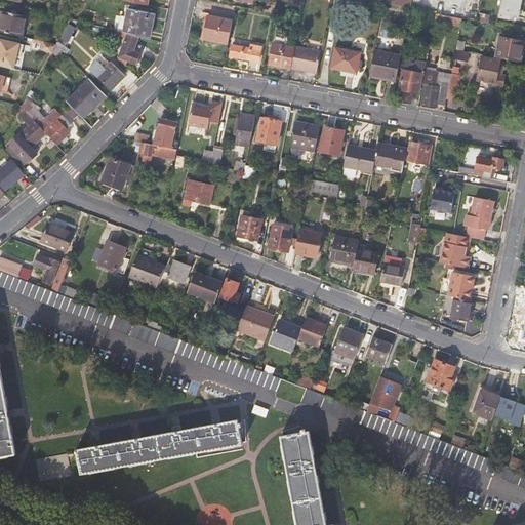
[(521,0),(503,0),(500,17),(511,19),(511,16),(518,17),(521,0)]
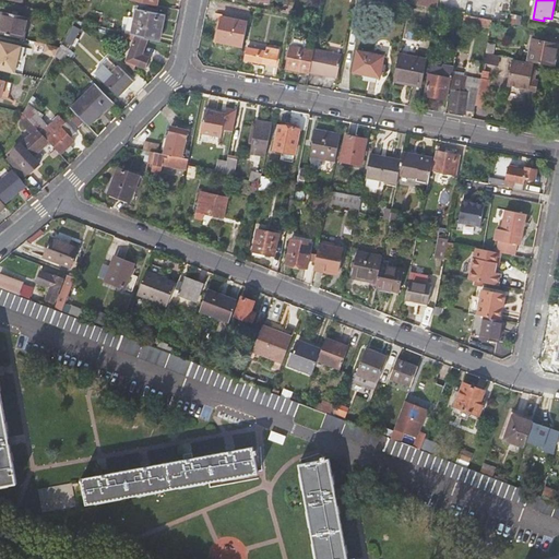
[(137,9),(131,35),(135,36),(149,39),(159,42),(165,14),(137,9)]
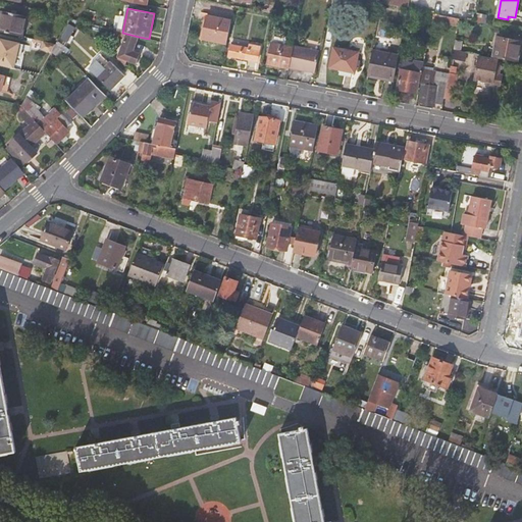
[(3,10),(0,24),(0,31),(22,36),(27,15),(3,10)]
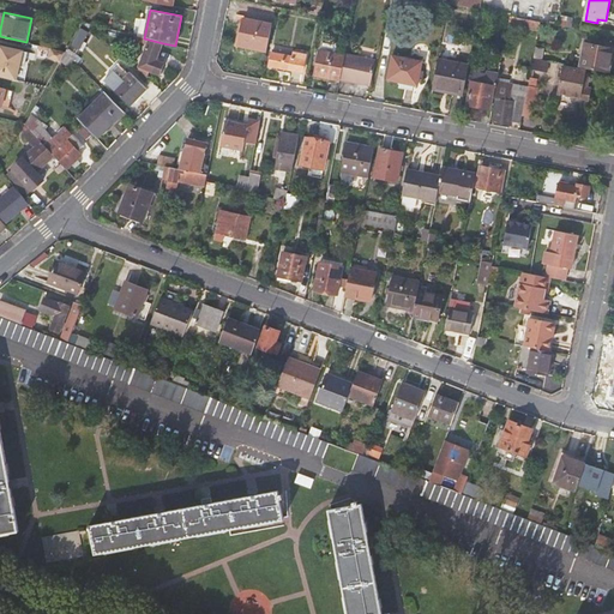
[(509,25),(540,30),(541,22),(511,16),(509,25)]
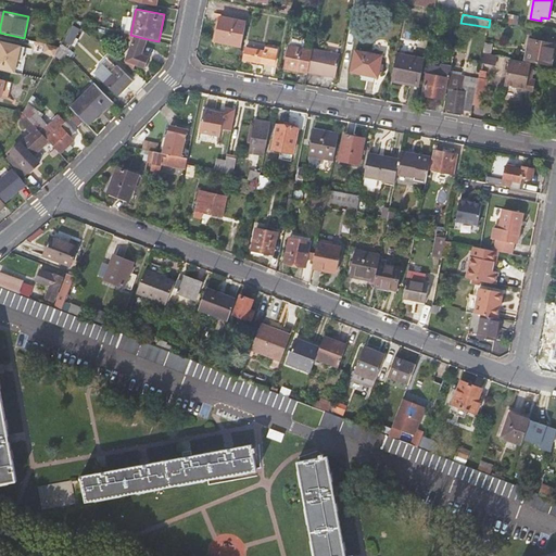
[(520,16),(507,14),(506,23),(518,25),(520,16)]
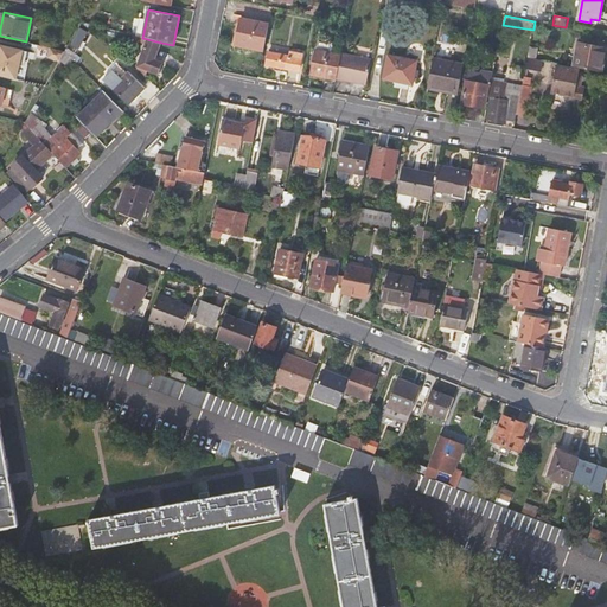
[(269,24),(241,18),(236,45),(264,50),(269,24)]
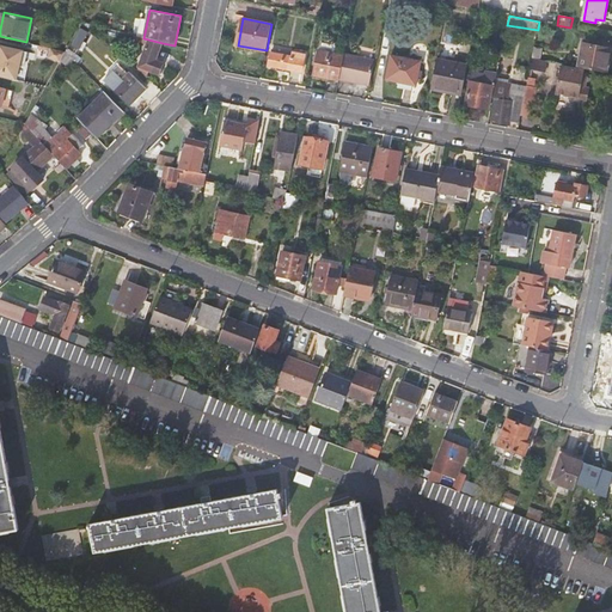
[(89,28),(81,22),(69,44),(77,49),(89,28)]
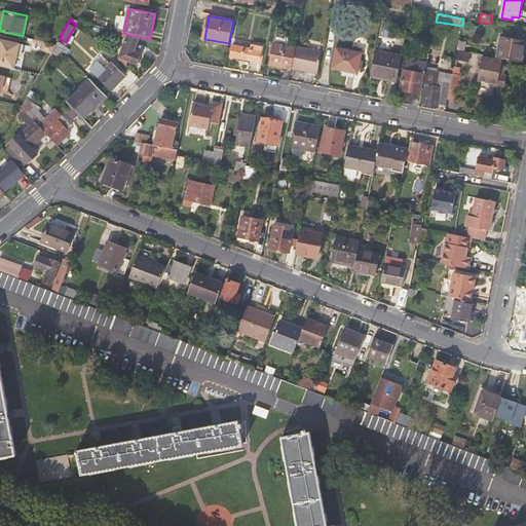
[(135,50),(140,37),(127,34),(119,57),(138,65),(142,53),(135,50)]
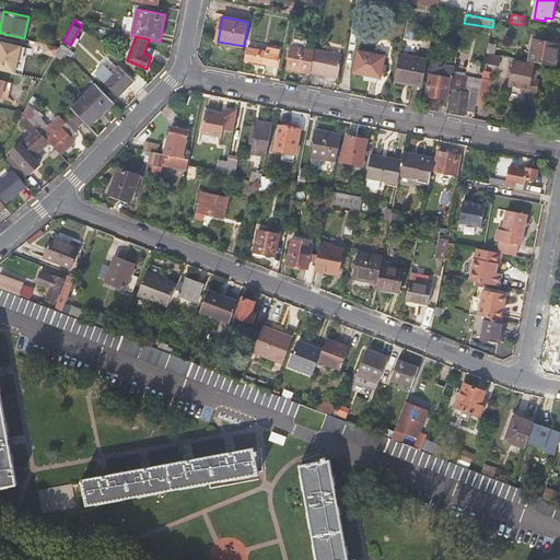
[(307,42),(294,39),(293,47),(306,49),(307,42)]
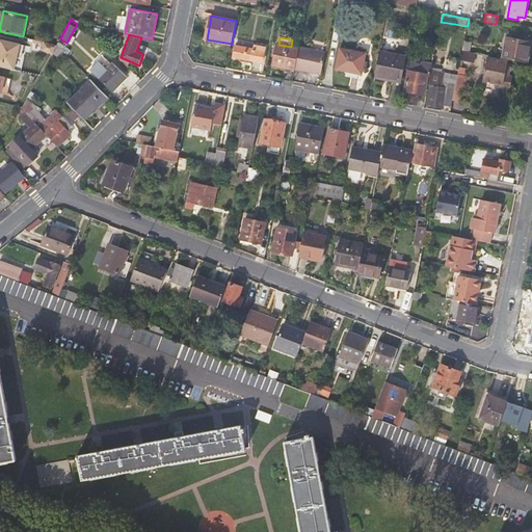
[(507,37),(503,58),(528,63),(531,43),(507,37)]
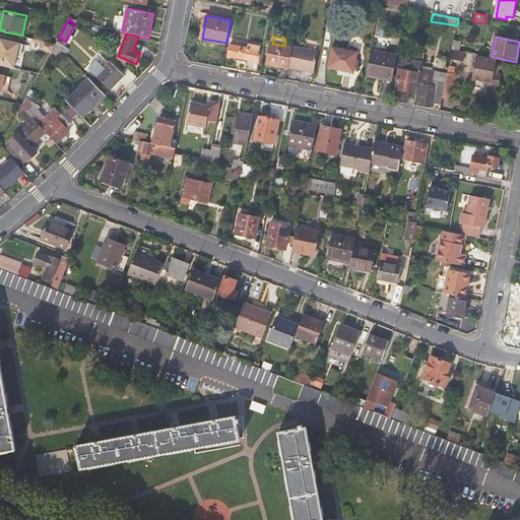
[(0,65),(15,69),(18,57),(19,54),(21,55),(24,45),(0,39),(0,65)]
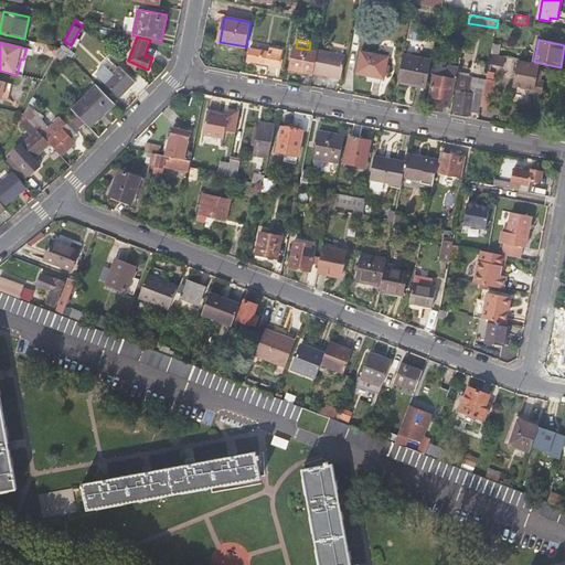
[(501,45),(493,43),(491,53),(500,55),(501,45)]
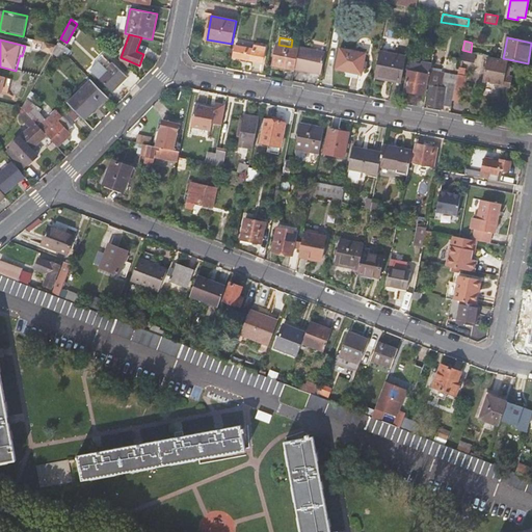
[(52,52),(56,45),(47,43),(45,51),(52,52)]
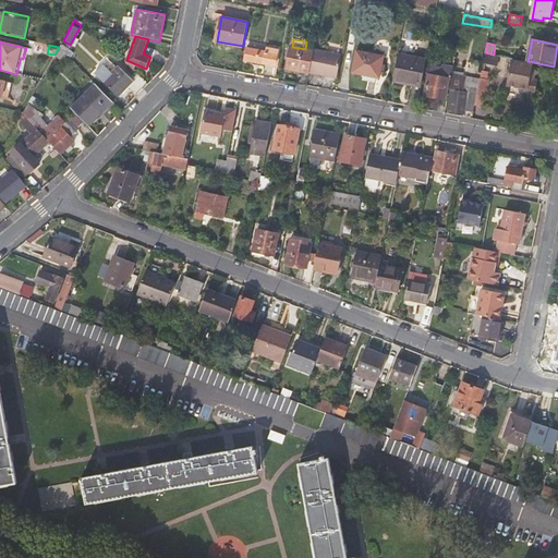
[(287,69),(308,73),(314,50),(305,49),(292,47),(291,46),(287,69)]
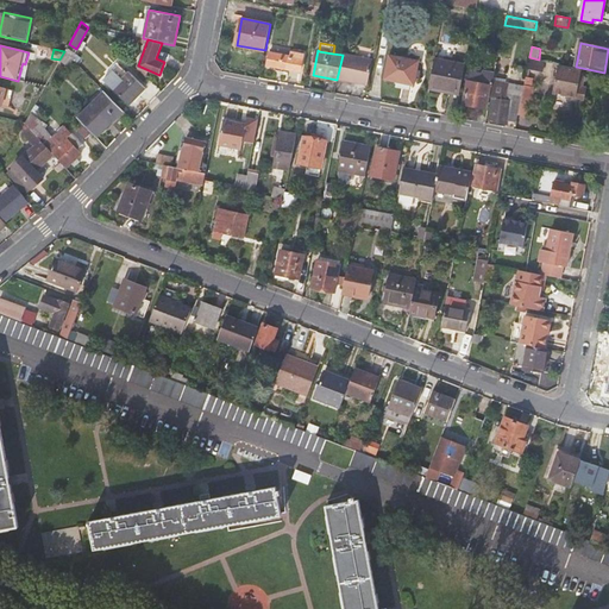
[(67,64),(70,57),(64,51),(60,60),(60,61),(67,64)]
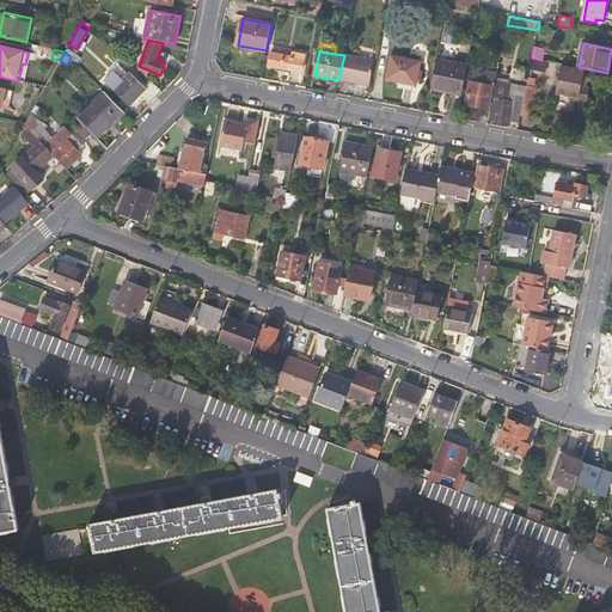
[(293,56),(271,53),(268,66),(275,67),(274,72),(289,74),(291,71),(303,73),(306,55),(293,51),(293,56)]
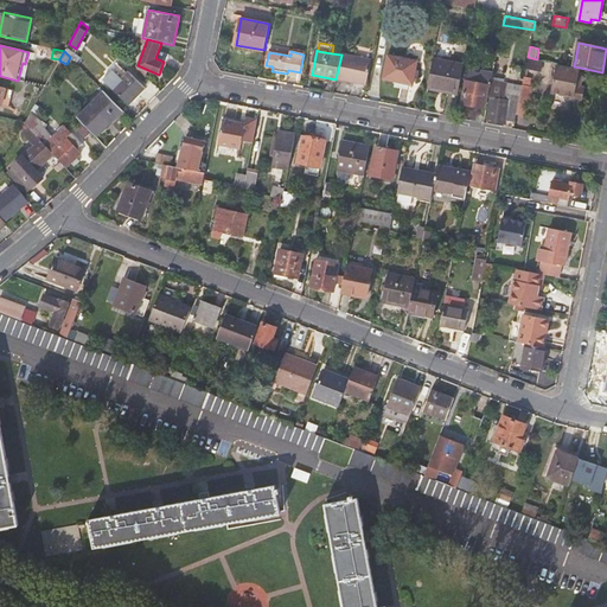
[(371,59),(342,53),(342,55),(336,80),(336,81),(366,87),(371,59)]
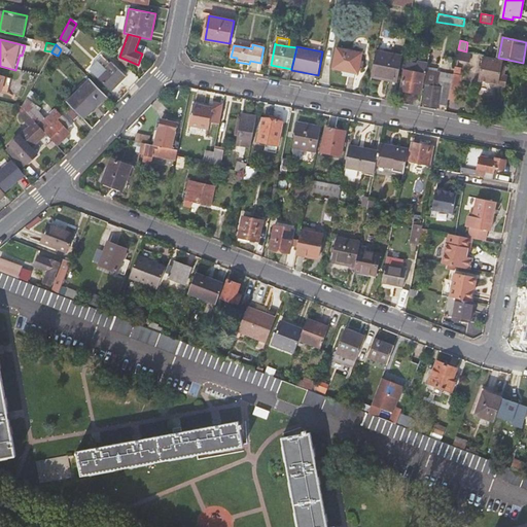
[(363,53),(338,47),(334,68),(358,74),(363,53)]
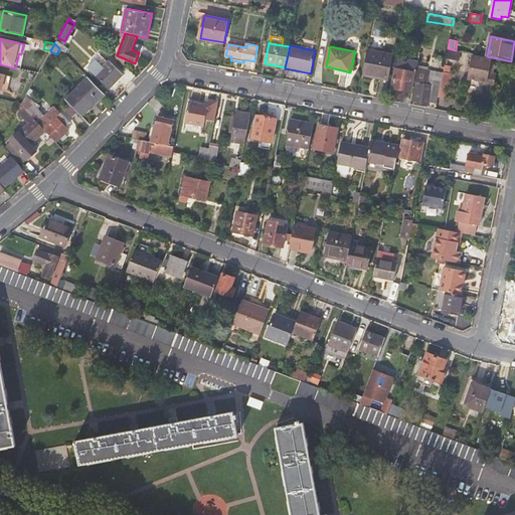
[(394,54),(368,49),(363,75),(388,80),(394,54)]
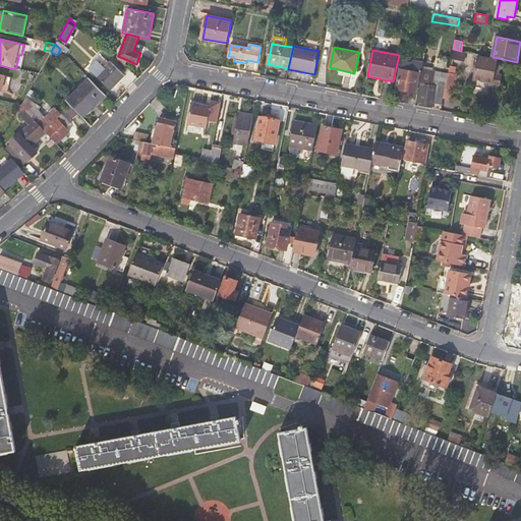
[(467,52),(453,50),(451,59),(465,62),(467,52)]
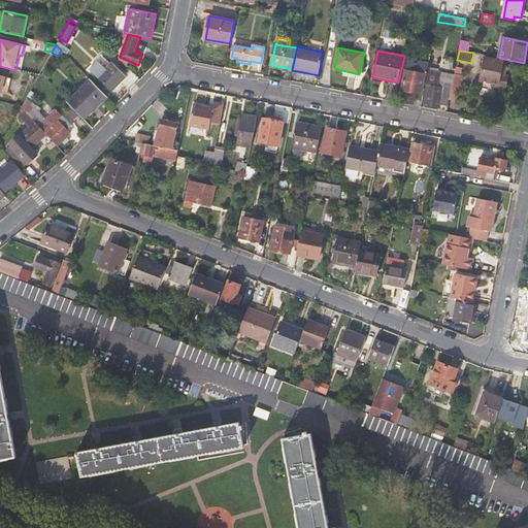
[(485,57),(480,80),(491,83),(491,85),(507,88),(508,77),(501,76),(504,61),(485,57)]
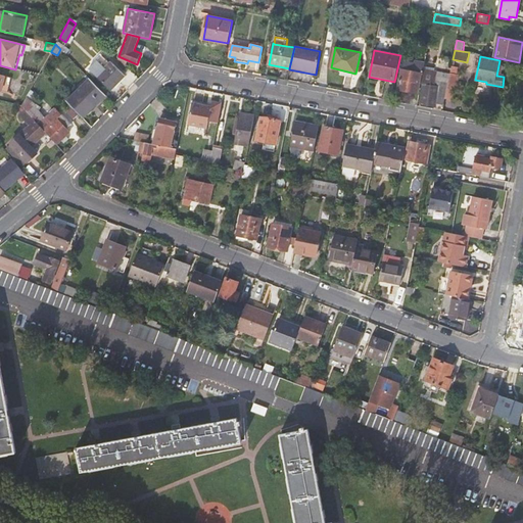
[(421,74),(423,74),(424,68),(425,62),(415,59),(414,63),(403,61),(398,90),(418,93),(421,74)]
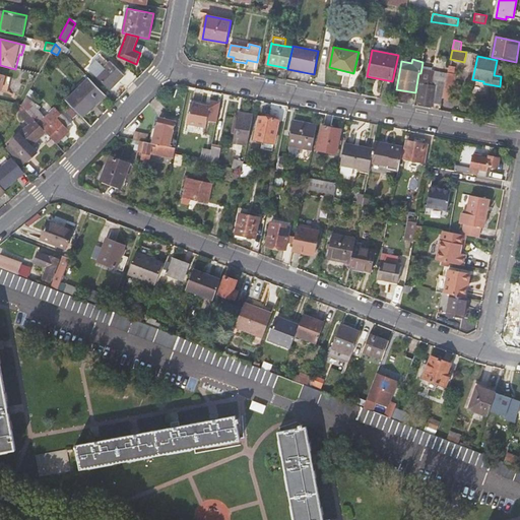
[(98,60),(88,69),(110,89),(124,74),(112,62),(105,68),(98,60)]
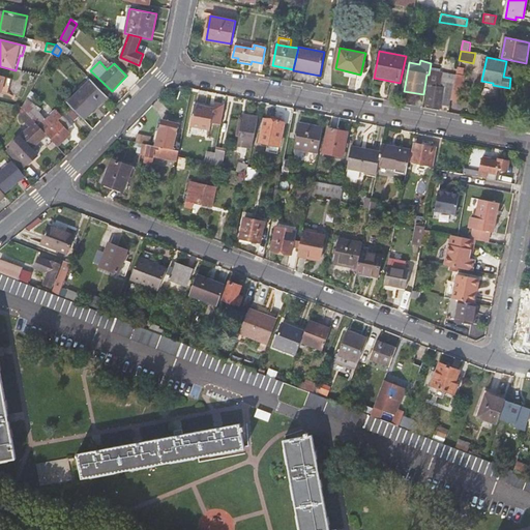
[(455,75),(430,69),(429,75),(427,85),(429,85),(425,102),(431,105),(430,107),(436,108),(437,108),(438,105),(442,106),(442,105),(449,106),(451,100),(455,75)]
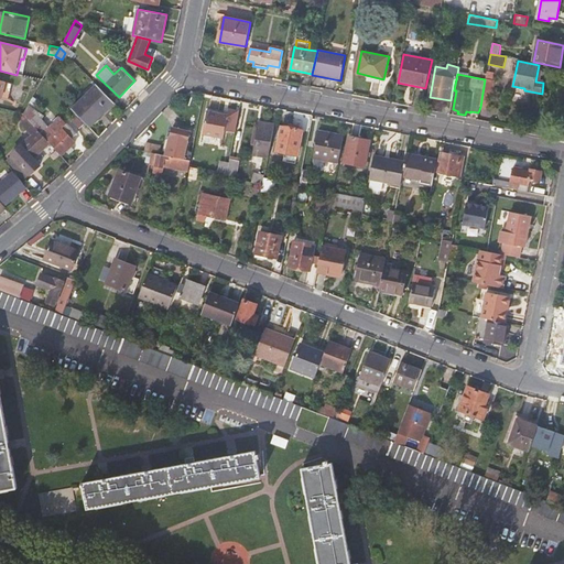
[(495,77),(486,76),(485,79),(480,107),(489,108),(495,77)]
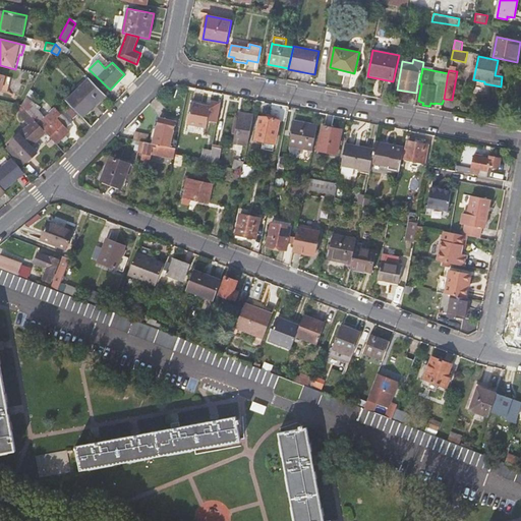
[(10,77),(4,75),(0,90),(0,92),(6,94),(10,77)]
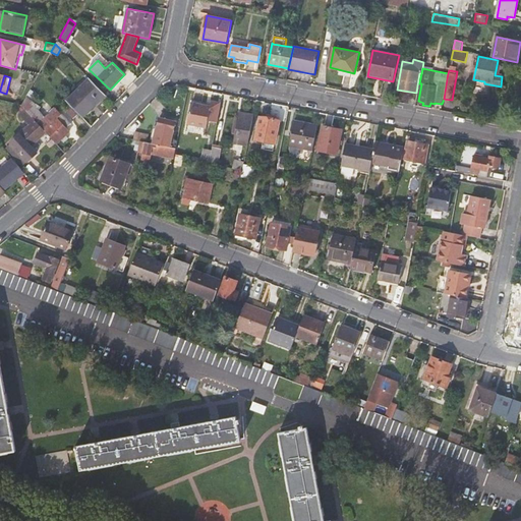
[(90,78),(66,101),(82,117),(105,95),(90,78)]
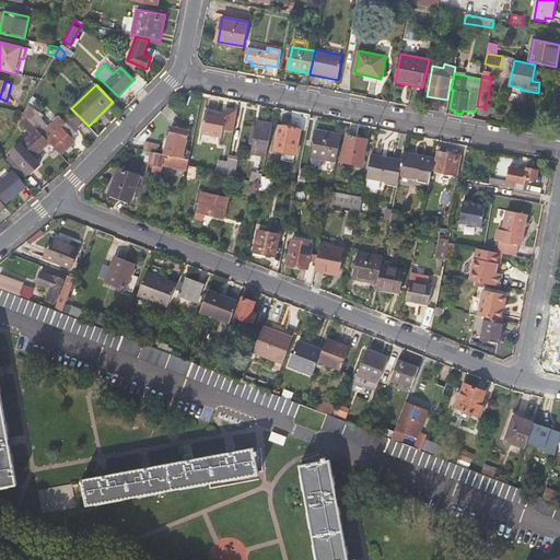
[(23,114),(38,129),(45,123),(28,105),(23,114)]
